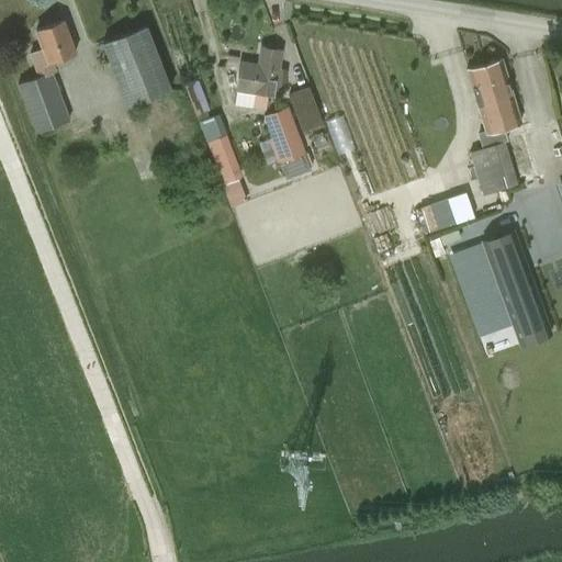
[(63,21),(35,31),(42,49),(30,54),(37,77),(17,85),(34,133),(68,120),(47,64),(75,54),(63,21)]
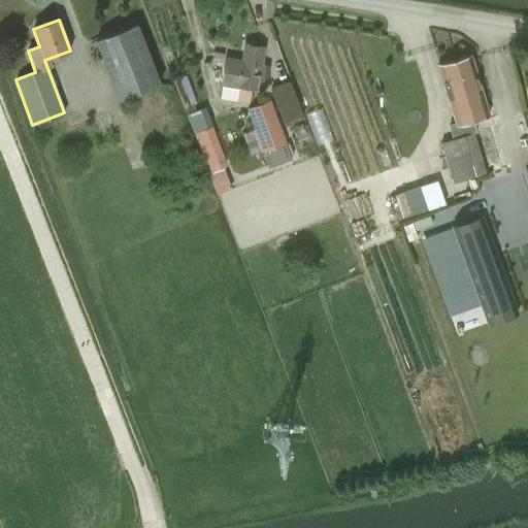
[(136,24),(95,40),(119,101),(161,85),(136,24)]
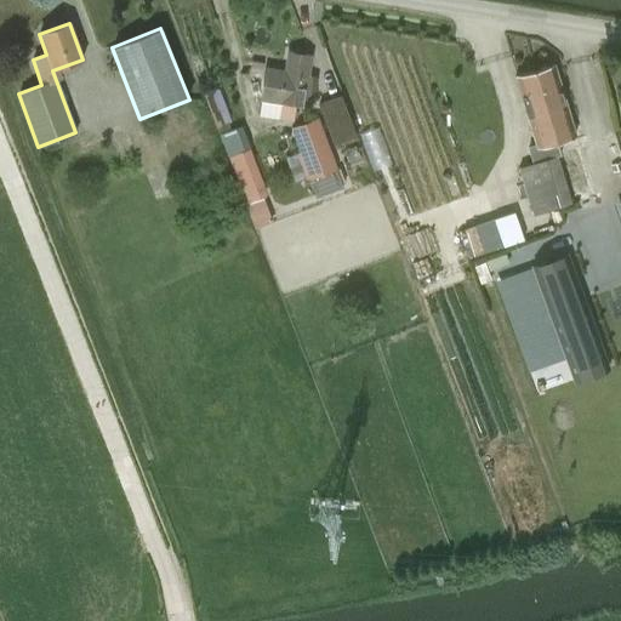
[(265,68),(260,100),(278,102),(275,118),(292,120),(295,106),(307,107),(309,92),(313,92),(317,75),(308,74),(311,56),(286,53),(284,72),(265,68)]
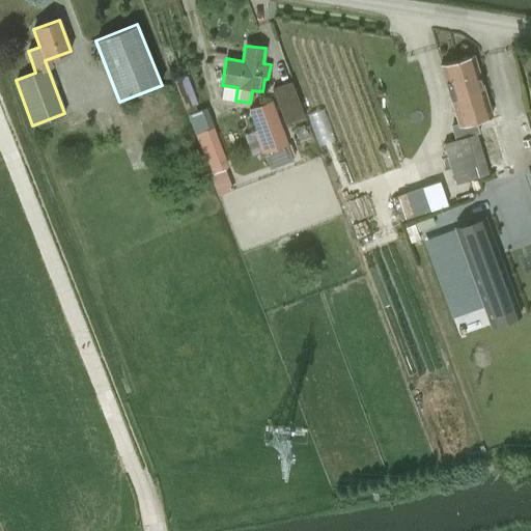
[(473,55),(456,60),(475,121),(492,116),(473,55)]
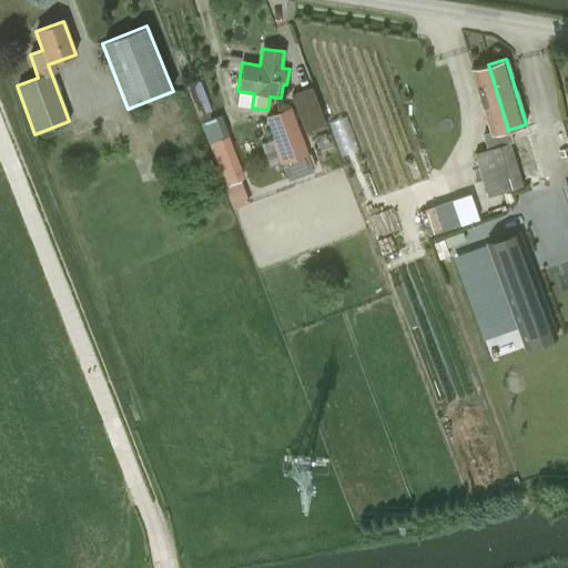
[(488,64),(470,70),(490,135),(508,130),(488,64)]
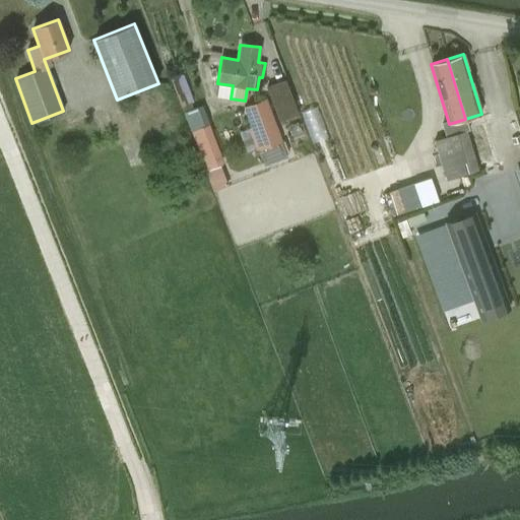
[(267,88),(278,121),(296,115),(284,82),(267,88)]
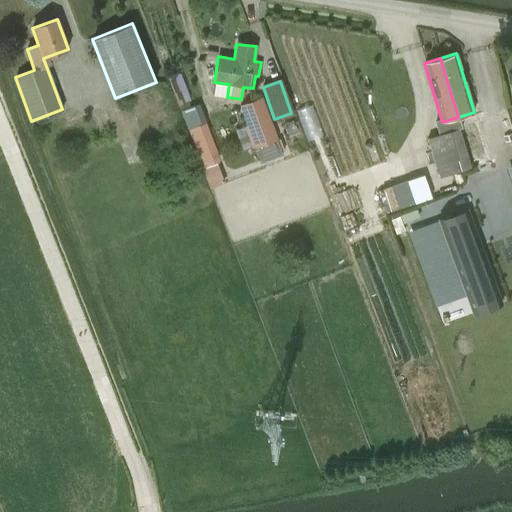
[(259,163),(282,155),(276,140),(277,140),(261,97),(239,105),(254,148),(259,163)]
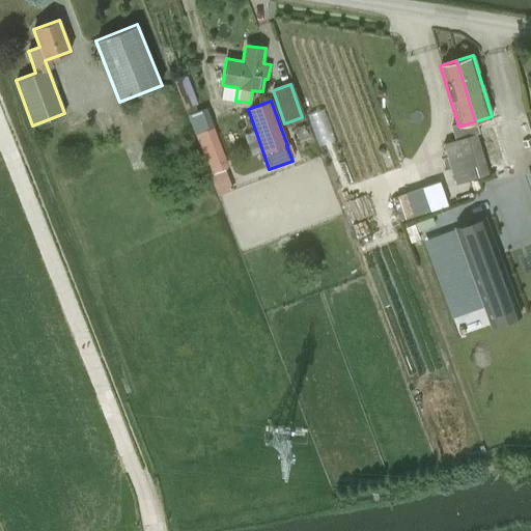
[(458,127),(452,129),(455,140),(445,143),(457,183),(492,172),(475,121),(458,127)]
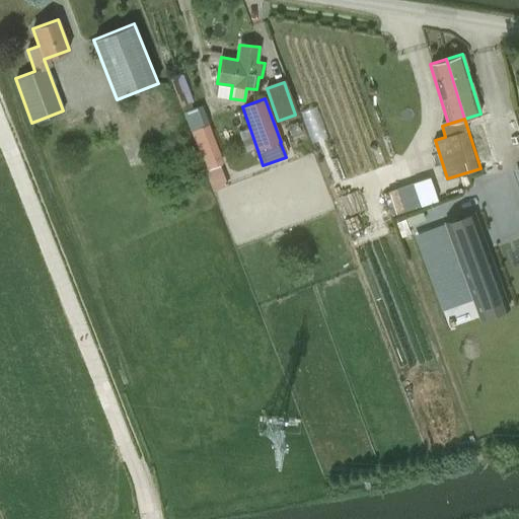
[(223,162),(208,121),(190,128),(205,168),(223,162)]
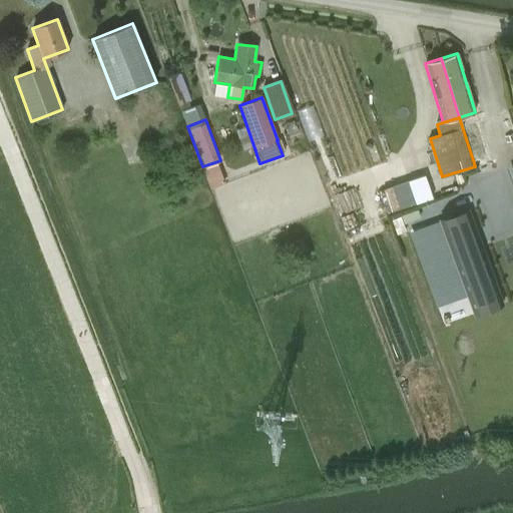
[(466,207),(437,217),(472,313),(500,303),(466,207)]
